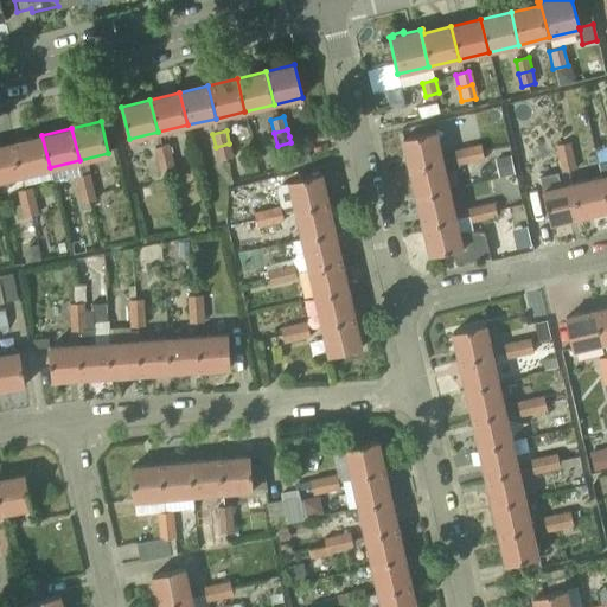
[(409,168),(441,161),(434,132),(403,139),(409,168)]
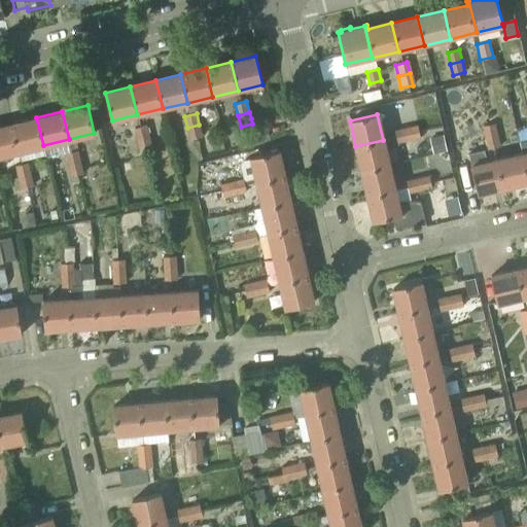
[(43,145),(36,117),(11,124),(18,151),(43,145)]
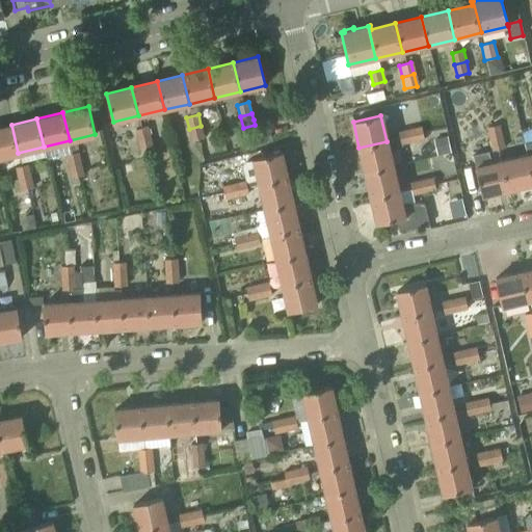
[(502,136),(499,124),(487,127),(489,138),(502,136)]
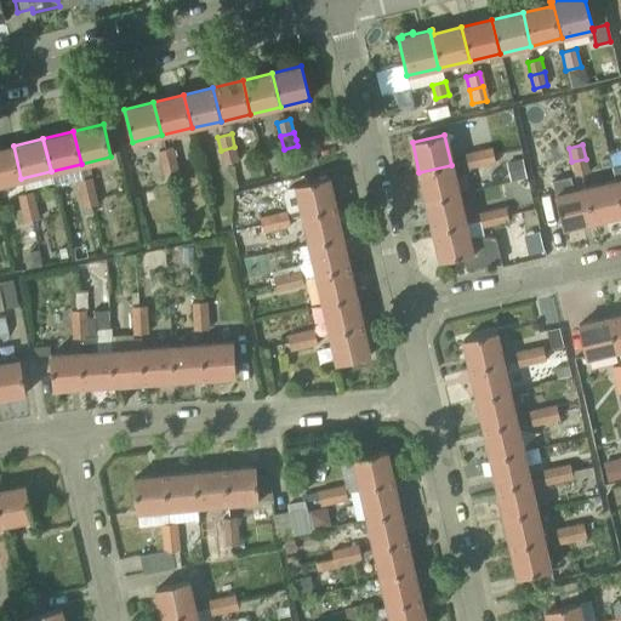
[(0,183),(21,178),(13,146),(0,148),(0,183)]
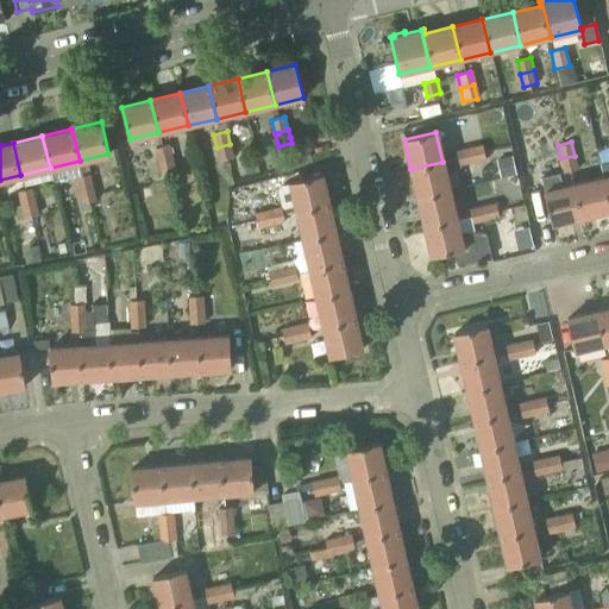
[(233,157),(230,144),(217,148),(220,161),(233,157)]
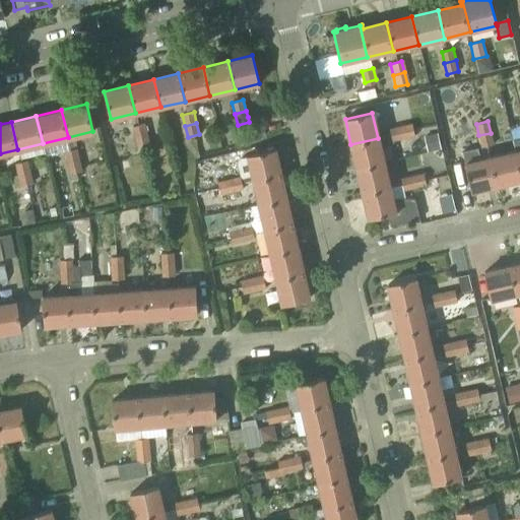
[(147,135),(144,124),(133,126),(135,138),(147,135)]
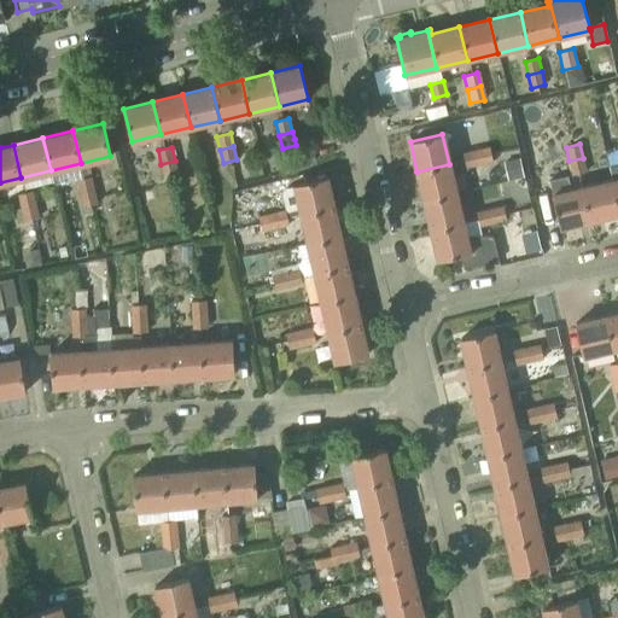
[(489,149),(476,151),(478,164),(491,162),(490,156),(489,149)]
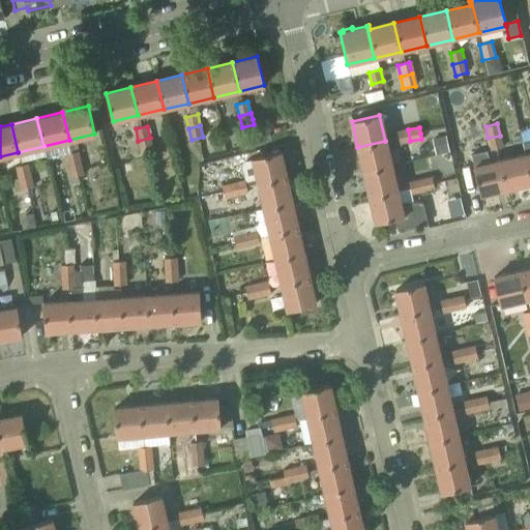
[(410,141),(408,129),(395,133),(399,144),(410,141)]
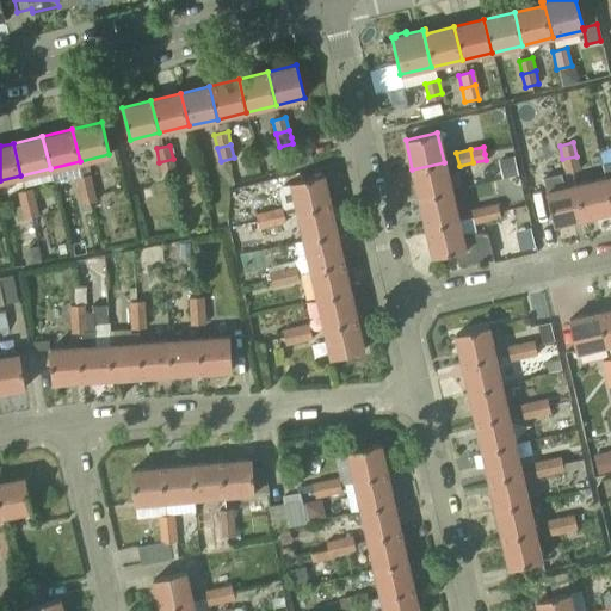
[(579,170),(576,156),(562,159),(566,173),(579,170)]
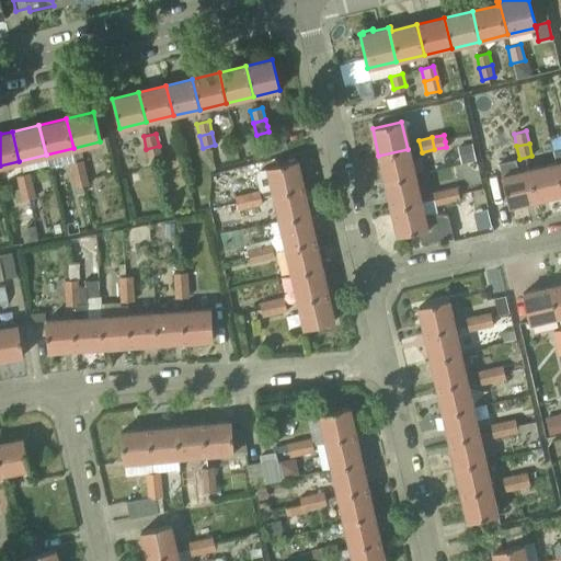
[(161,158),(159,146),(146,149),(149,161),(161,158)]
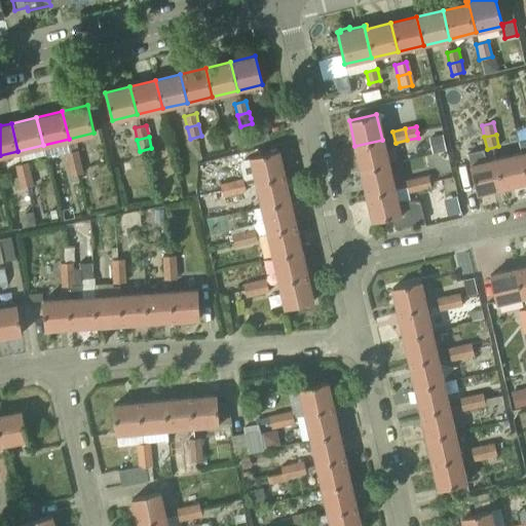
[(442,137),(428,140),(431,154),(445,151),(442,137)]
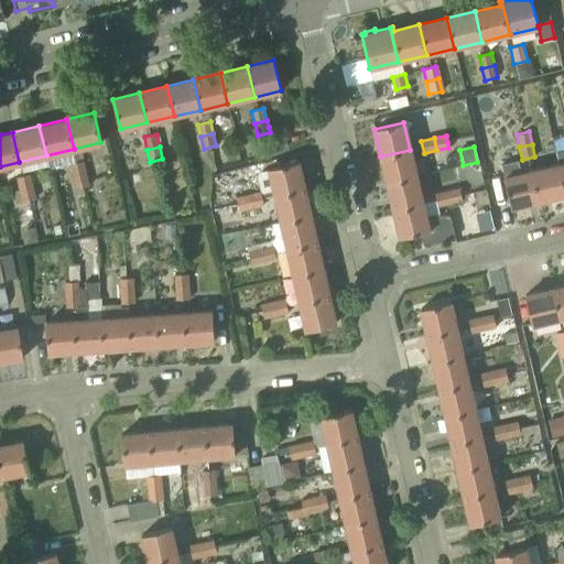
[(410,150),(380,156),(387,184),(416,177),(410,150)]
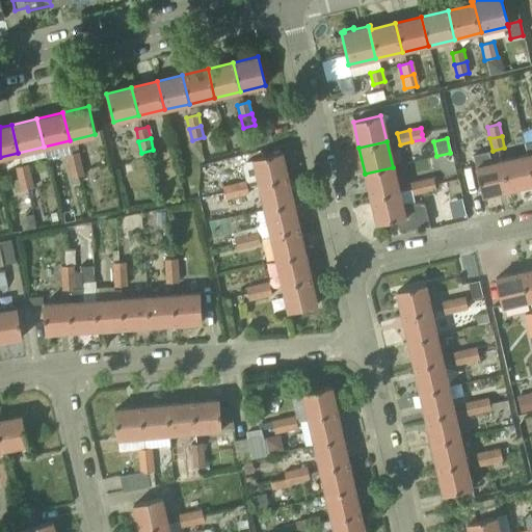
[(81,163),(78,151),(67,154),(70,166),(81,163)]
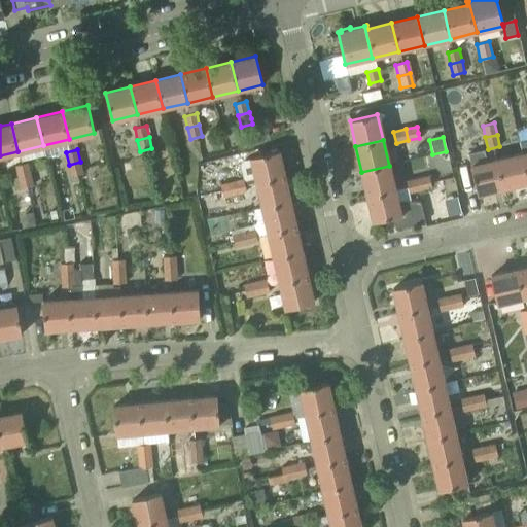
[(503,189),(496,160),(486,162),(484,150),(468,154),(478,196),(503,189)]
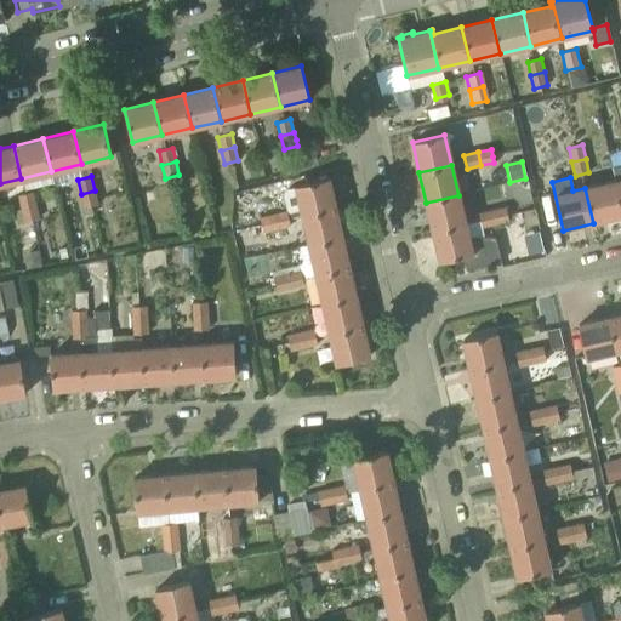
[(256,178),(229,186),(234,201),(261,194),(256,178)]
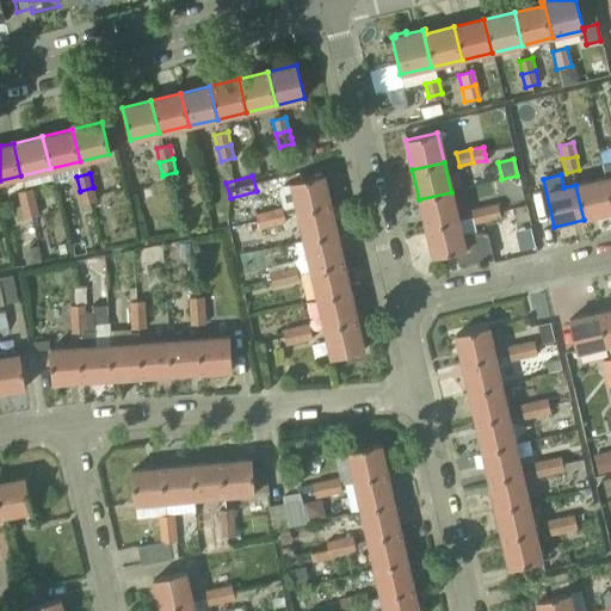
[(297,213),(331,204),(325,176),(291,183),(297,213)]
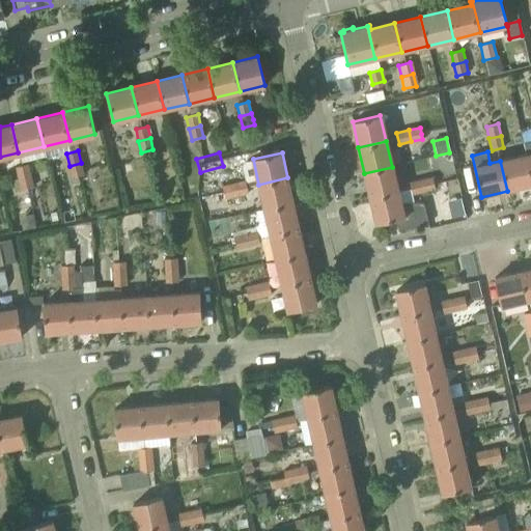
[(530,185),(530,177),(526,155),(500,161),(507,191),(530,185)]
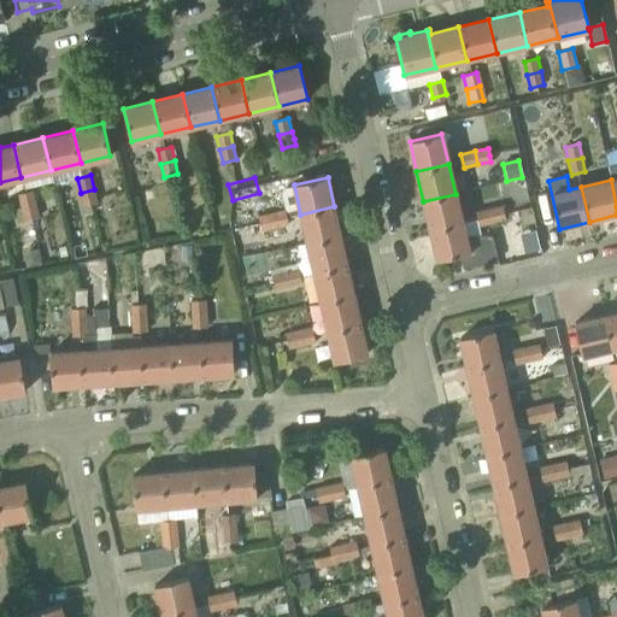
[(98,203),(94,189),(81,193),(84,206),(98,203)]
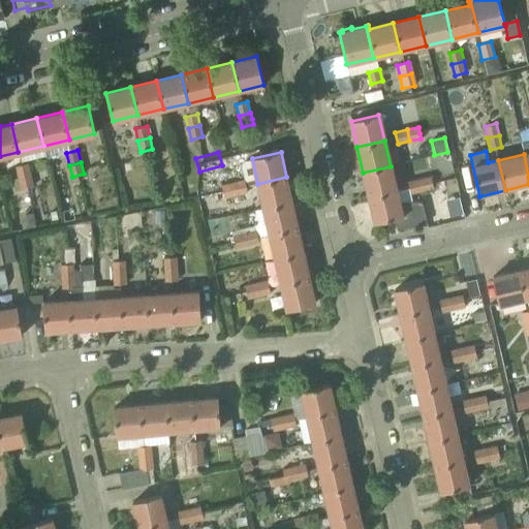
[(30,175),(27,163),(16,165),(19,178),(30,175)]
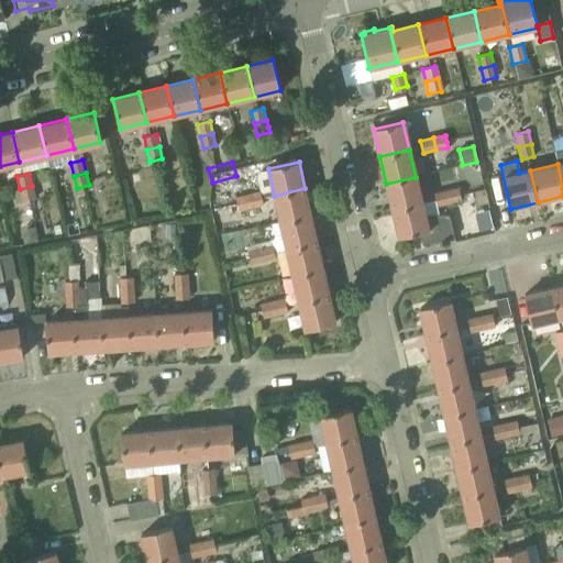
[(421,203),(416,177),(386,184),(393,210),(421,203)]
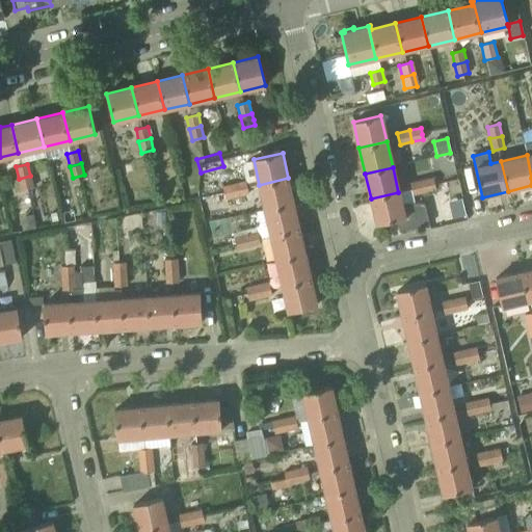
[(33,187),(30,176),(19,179),(21,190),(33,187)]
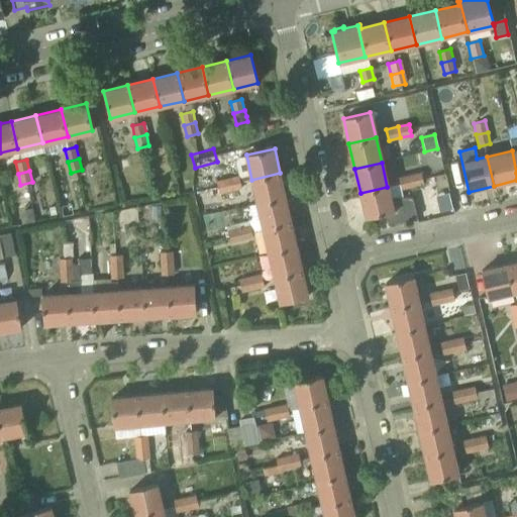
[(280,173),(251,180),(257,204),(286,198),(280,173)]
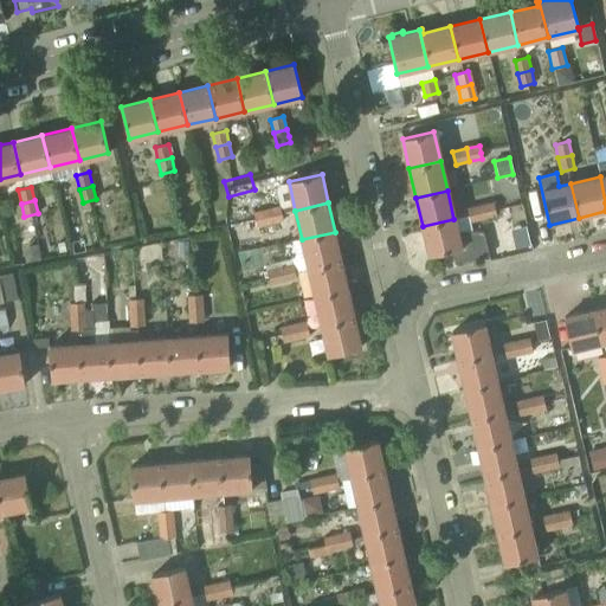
[(496,217),(492,202),(479,206),(483,219),(496,217)]
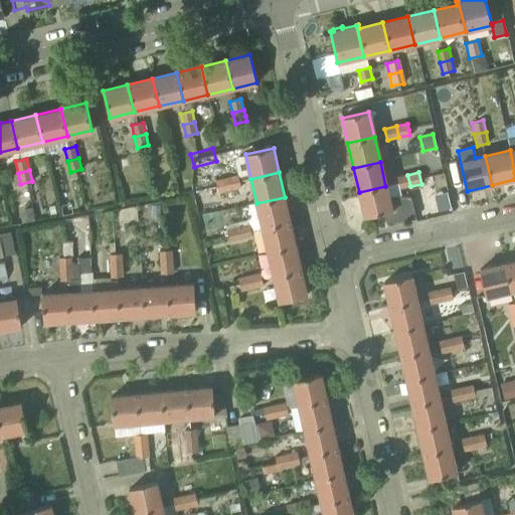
[(410,186),(407,175),(396,178),(398,189),(410,186)]
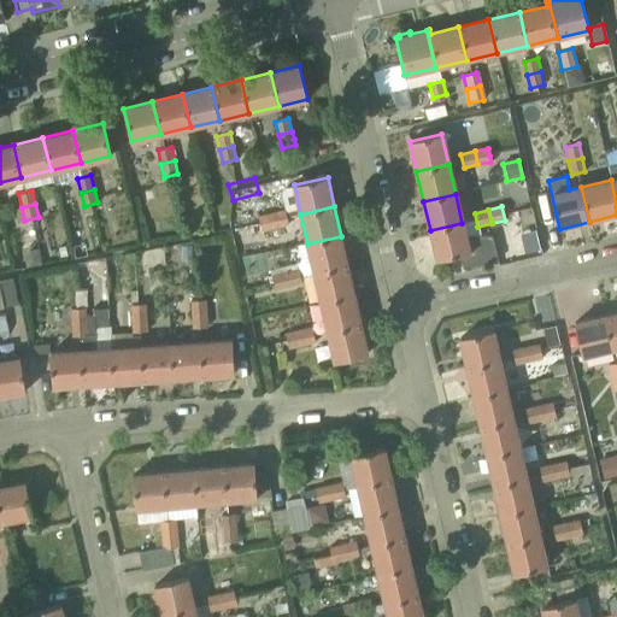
[(288,224),(286,217),(285,211),(271,213),(274,228),(288,224)]
